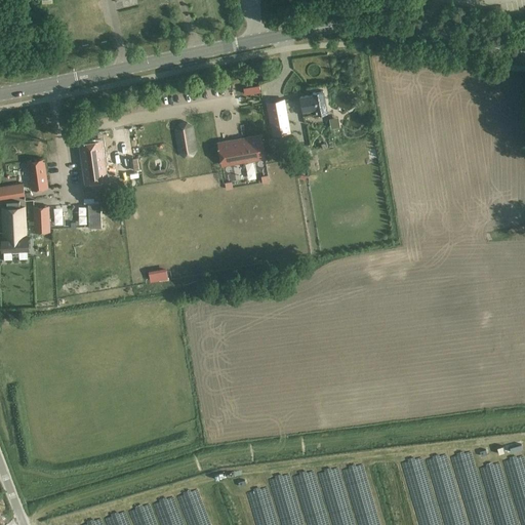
[(314,94),(300,97),(305,116),(326,112),(322,90),(313,92),(314,94)]
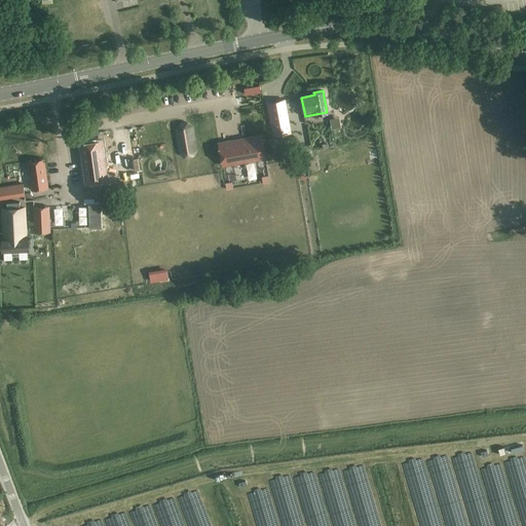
[(285,100),(268,103),(273,135),(290,132),(285,100)]
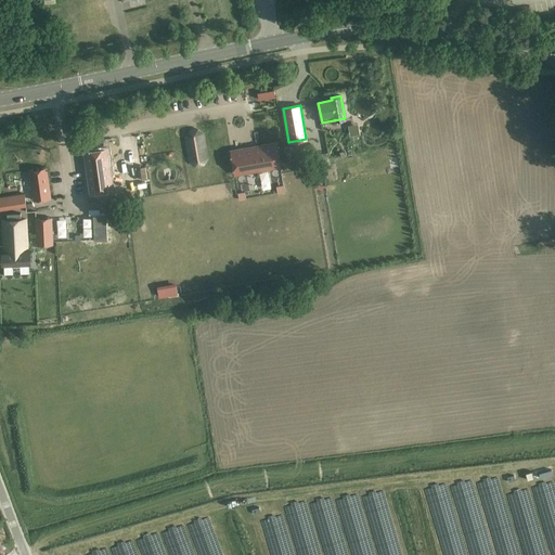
[(189,131),(185,137),(190,162),(195,165),(204,164),(208,158),(204,133),(198,129),(189,131)]
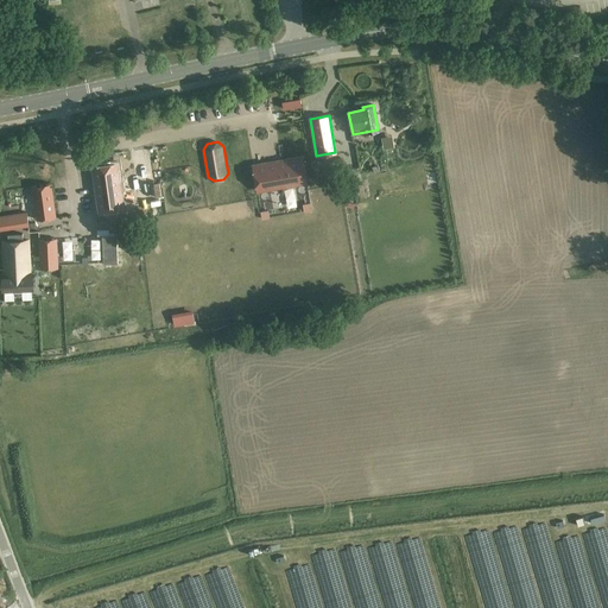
[(303,156),(252,164),(257,191),(306,182),(303,156)]
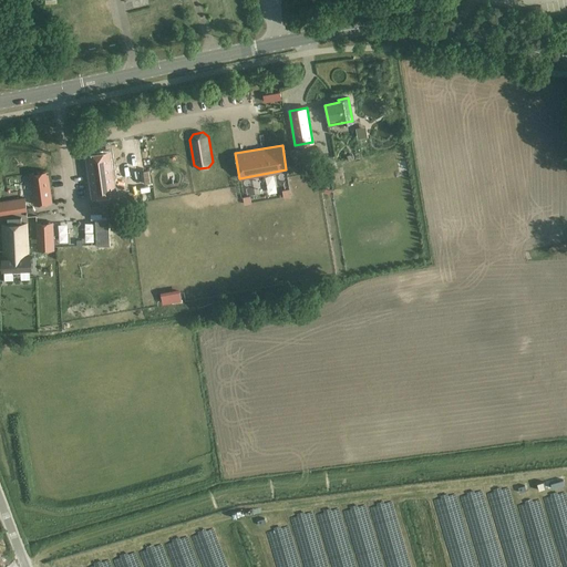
[(116,194),(110,151),(86,154),(92,197),(116,194)]
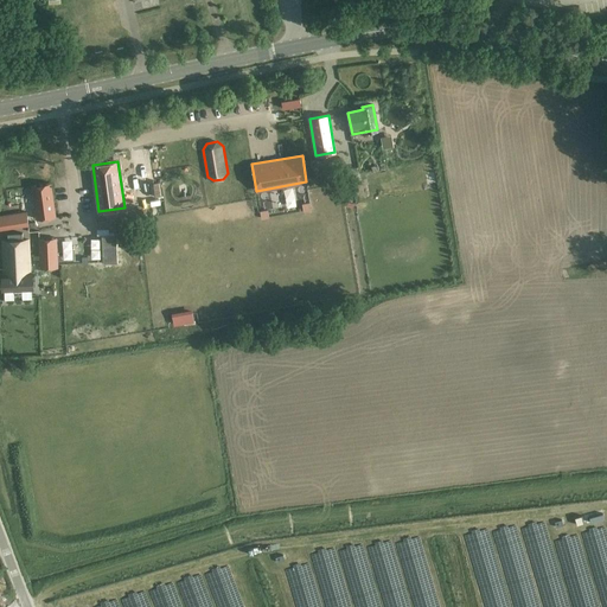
[(149,181),(151,195),(171,193),(170,180),(149,181)]
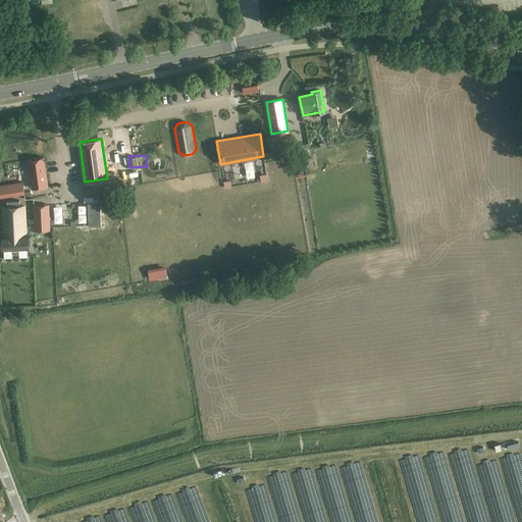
[(44,158),(28,160),(32,189),(48,187),(44,158)]
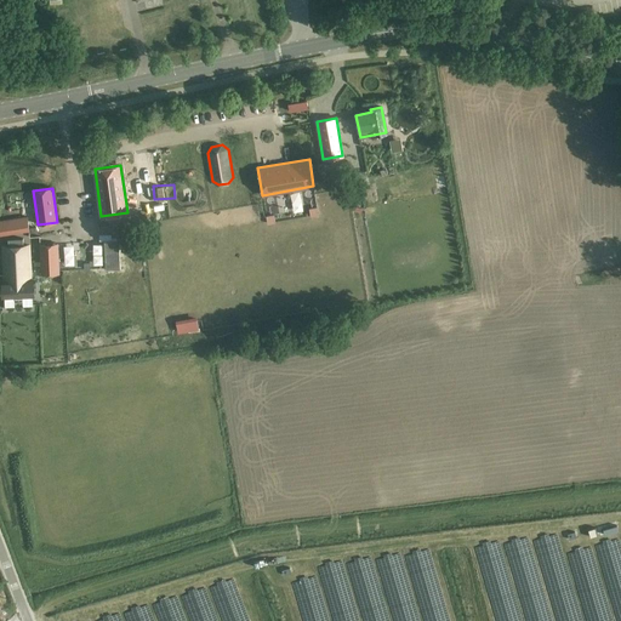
[(27,217),(0,221),(0,233),(29,229),(27,217)]
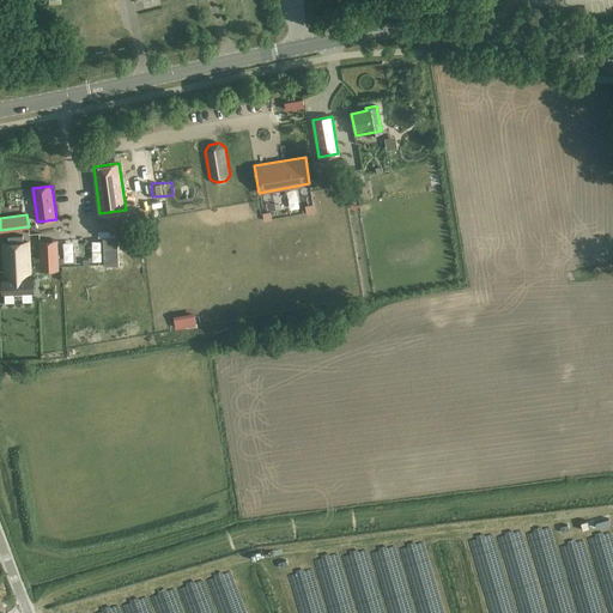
[(34,274),(31,275),(30,241),(1,242),(4,277),(1,277),(2,293),(35,291),(34,274)]
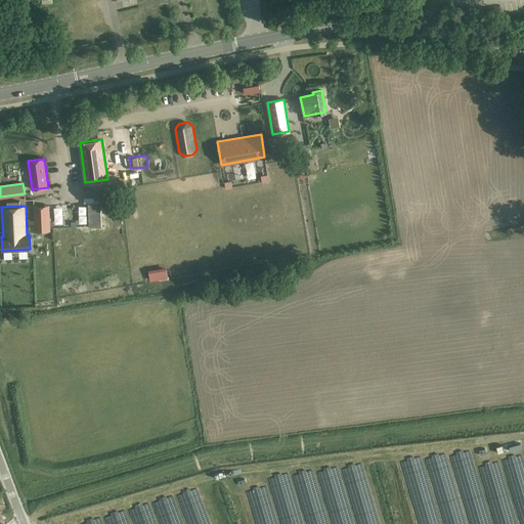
[(49,206),(34,207),(35,231),(50,230),(49,206)]
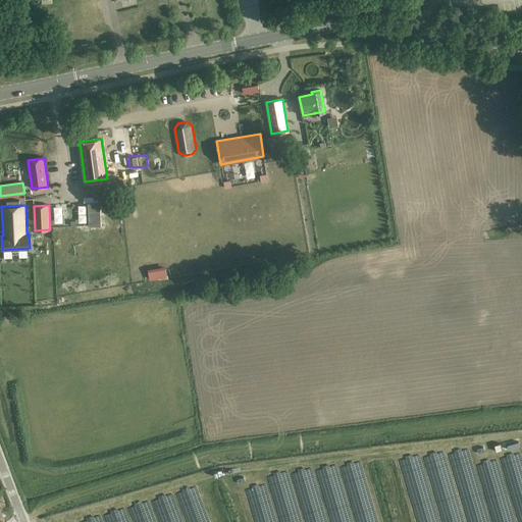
[(161,261),(149,261),(149,271),(161,271),(161,261)]
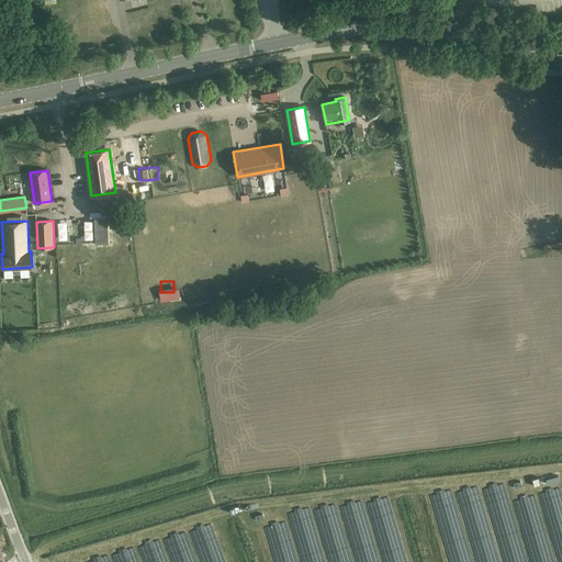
[(49,470),(59,474),(62,468),(69,471),(71,465),(59,460),(64,452),(56,449),(49,462),(53,463),(49,470)]
